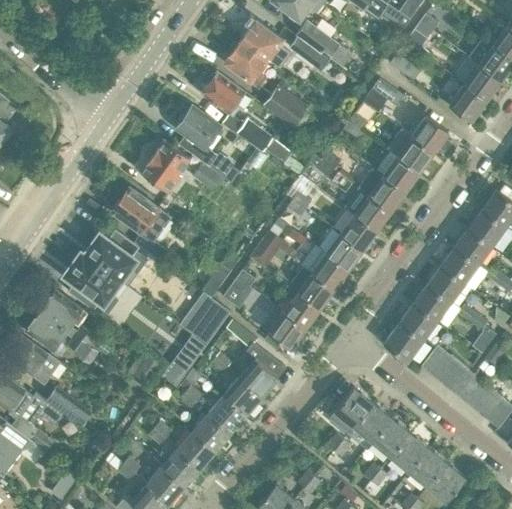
[(313,0),(270,0),(286,11),(288,17),(297,24),(313,0)]
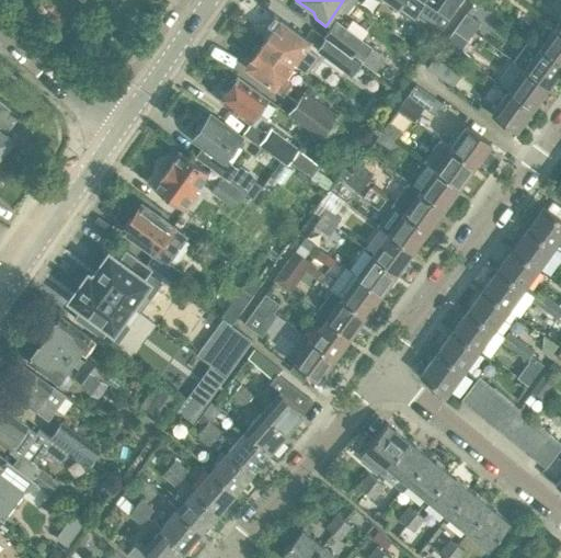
[(415,0),(384,0),(399,11),(400,11),(437,37),(448,22),(423,4),(415,0)]
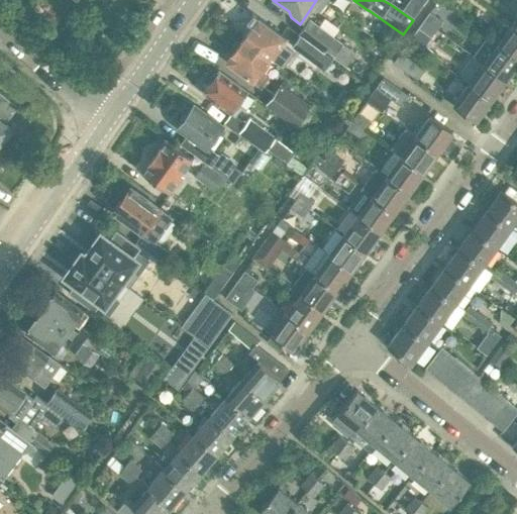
[(436,31),(442,23),(429,14),(423,22),(436,31)]
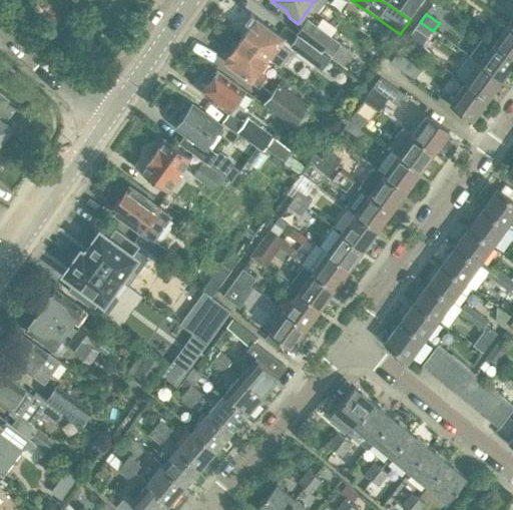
[(268,63),(284,41),(255,19),(248,29),(247,28),(245,30),(243,30),(240,35),(240,38),(237,41),(268,63)]
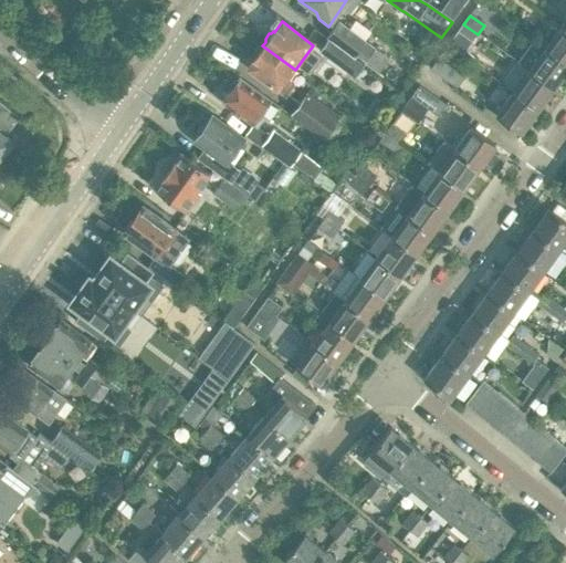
[(389,60),(338,22),(327,38),(378,75),(389,60)]
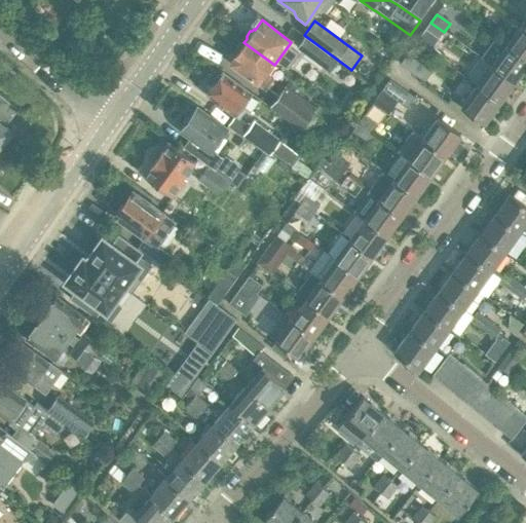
[(439,40),(444,32),(430,23),(425,30),(439,40)]
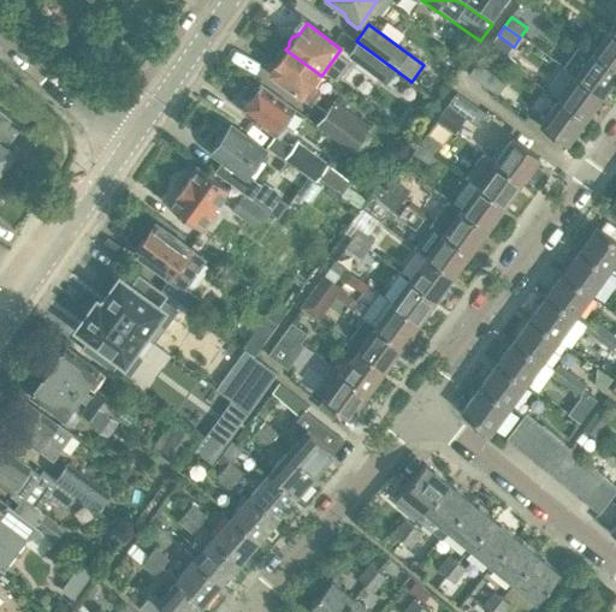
[(615,71),(615,35),(610,30),(593,53),(593,54),(615,71)]
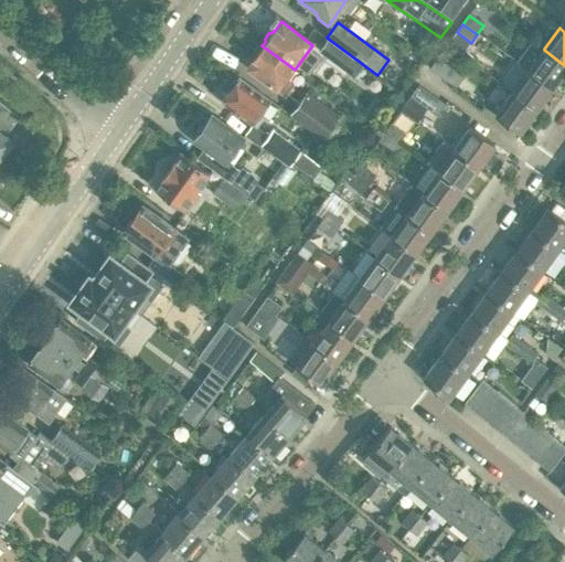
[(363,67),(328,41),(319,53),(354,78),(363,67)]
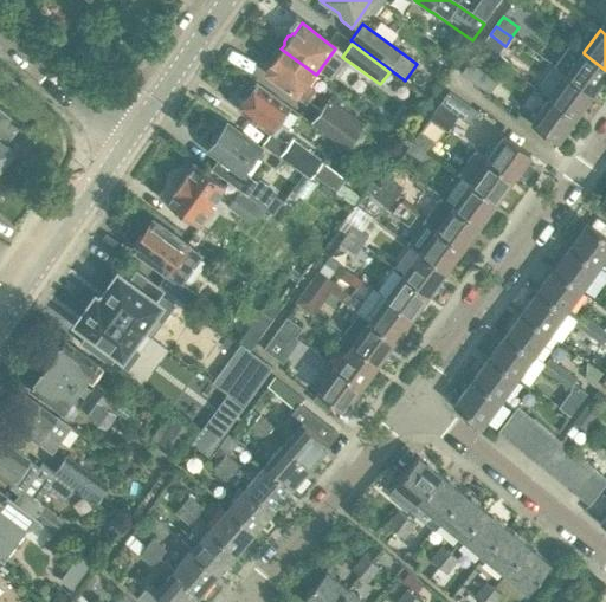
[(593,96),(605,77),(605,70),(584,53),(584,52),(572,44),(555,68),(566,76),(593,96)]
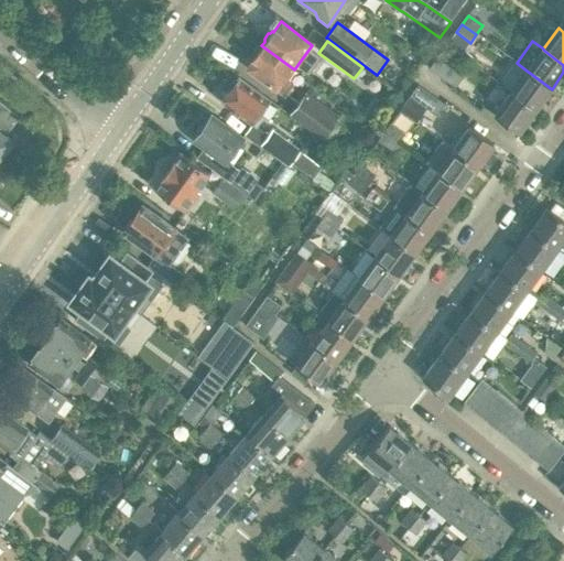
[(285,82),(294,69),(261,45),(260,47),(257,49),(253,53),(253,55),(251,60),(252,61),(246,69),(283,97),(292,86),(285,82)]
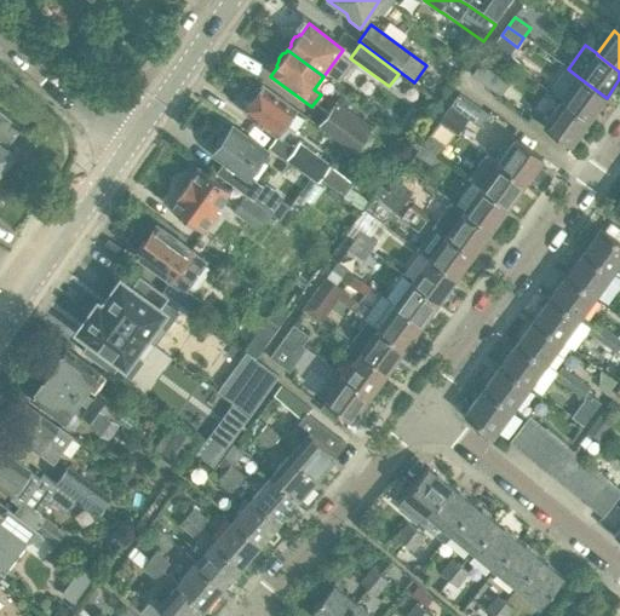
[(500,98),(509,85),(480,64),(471,78),(500,98)]
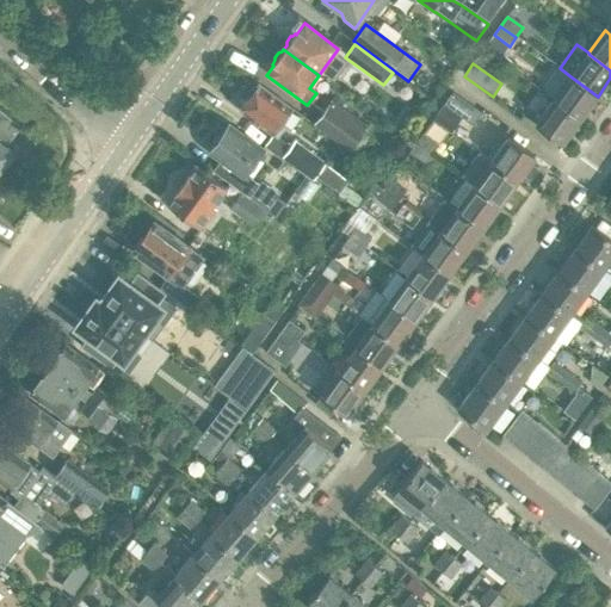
[(580,119),(598,97),(571,76),(554,100),(580,119)]
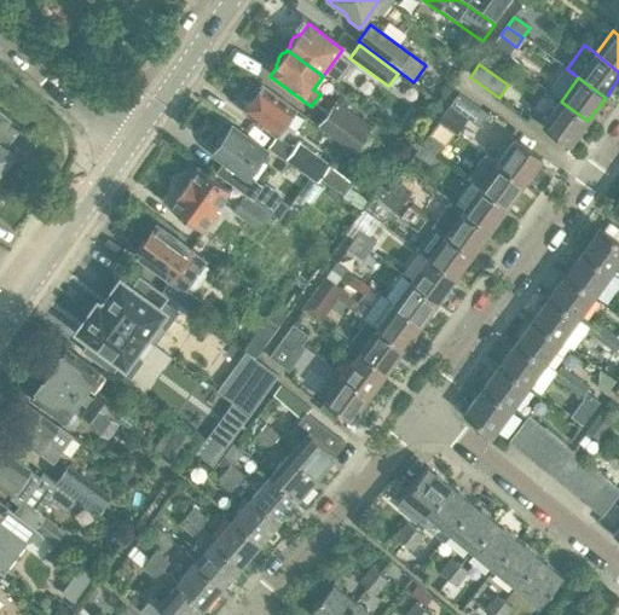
[(284,128),(295,112),(261,87),(259,91),(254,91),(249,97),(250,102),(242,114),(276,138),(268,149),(285,161),(317,184),(320,180),(343,196),(352,184),(298,144),(293,150),(281,141),(288,131),(284,128)]
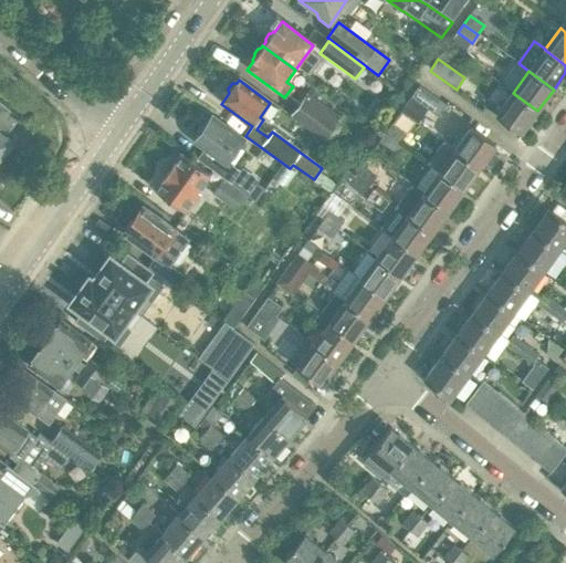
[(446,105),(419,86),(410,97),(437,117),(446,105)]
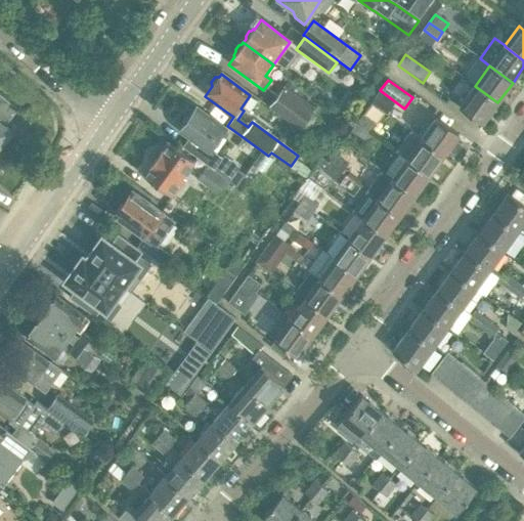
[(483,123),(497,102),(475,86),(460,106),(483,123)]
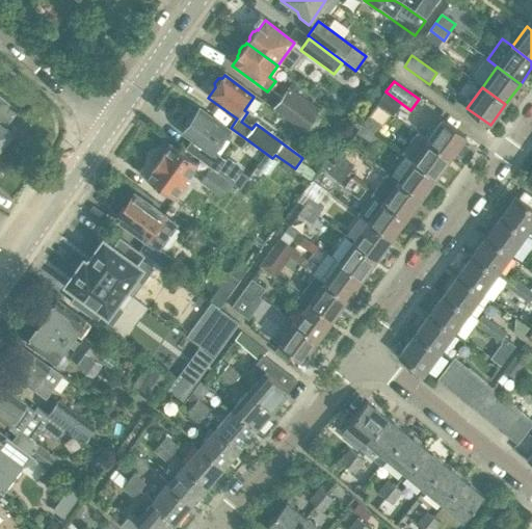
[(315,118),(319,112),(288,89),(273,110),(310,136),(319,122),(315,118)]
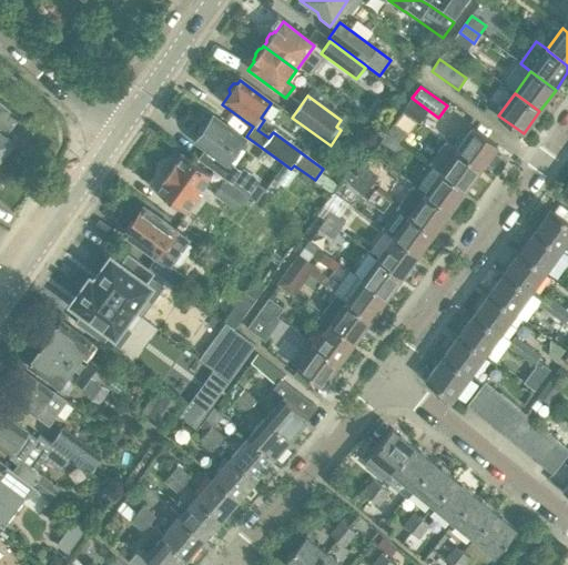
[(12,144),(4,138),(1,135),(10,124),(13,128),(20,120),(0,103),(0,163),(4,158),(4,153),(12,144)]
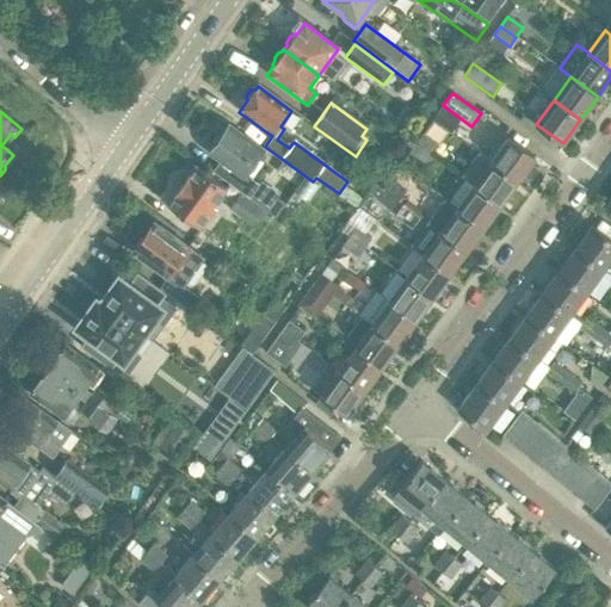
[(248,179),(261,160),(277,169),(283,161),(281,160),(282,159),(265,147),(261,152),(228,128),(221,138),(216,140),(210,147),(211,150),(209,154),(221,162),(213,173),(252,203),(263,190),(248,179)]
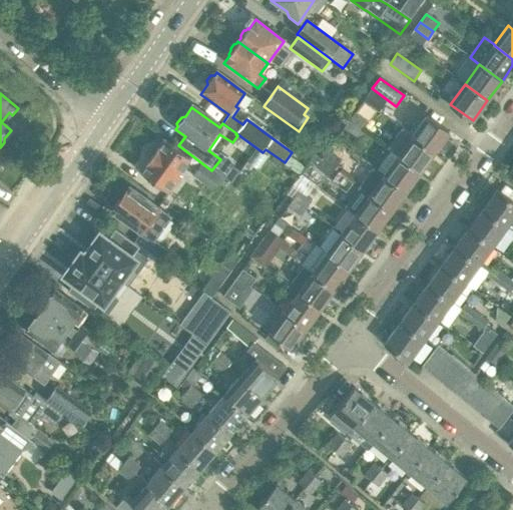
[(370,123),(355,113),(350,121),(365,131),(370,123)]
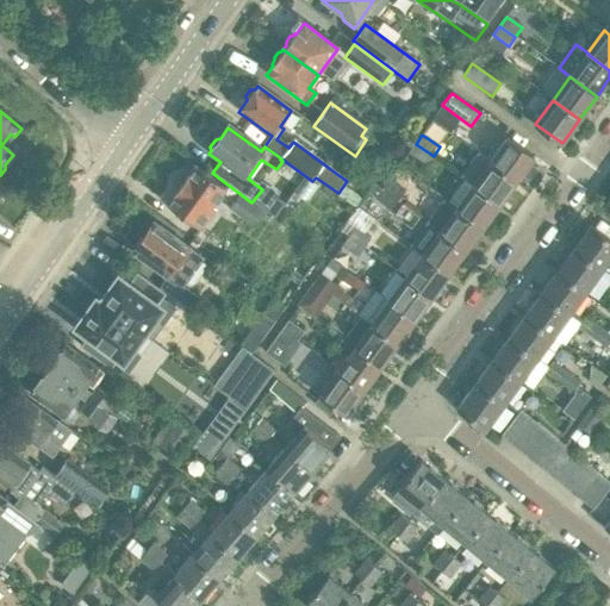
[(516,182),(534,157),(506,138),(490,161),(489,162),(516,182)]
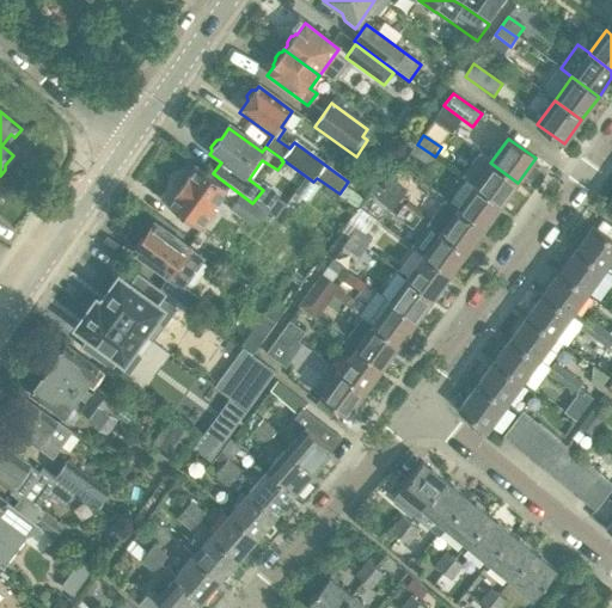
[(428,166),(435,157),(417,145),(410,153),(428,166)]
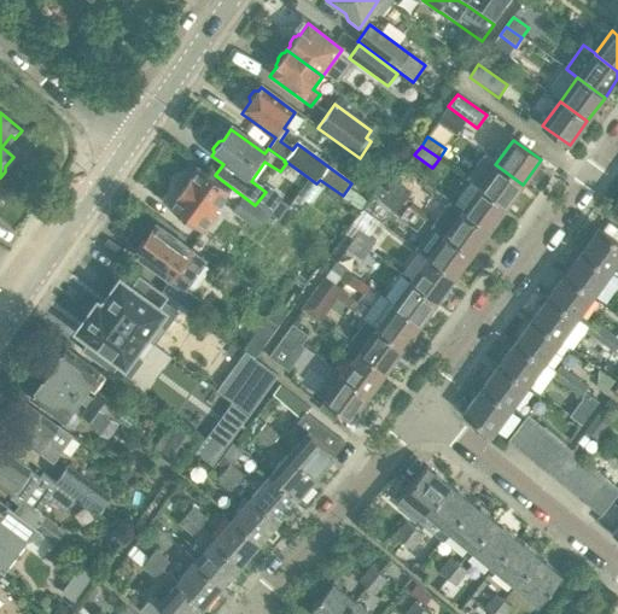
[(506,208),(523,185),(495,164),(496,163),(484,155),(466,179),(472,183),(506,208)]
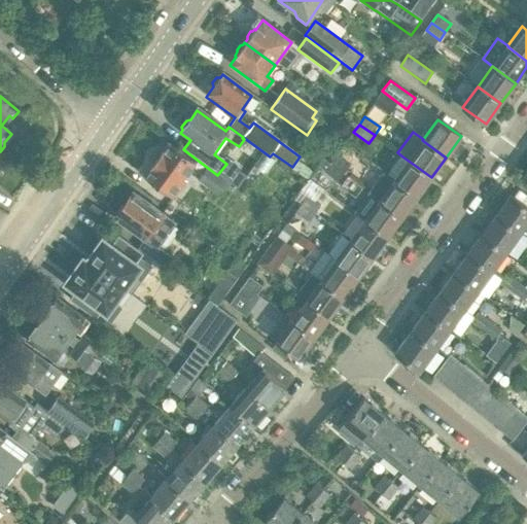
[(181,183),(195,164),(168,144),(143,178),(174,200),(184,185),(181,183)]
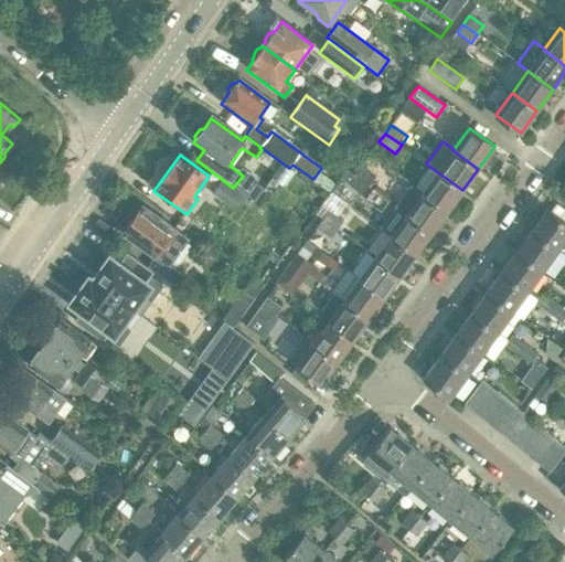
[(375,178),(360,168),(354,177),(370,187),(375,178)]
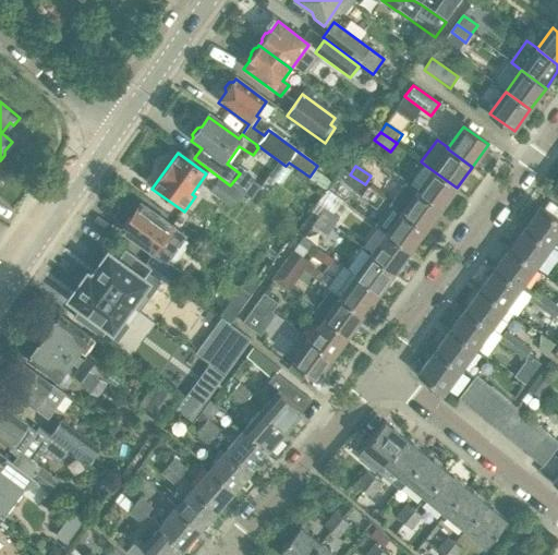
[(411,186),(441,209),(457,188),(426,166),(411,186)]
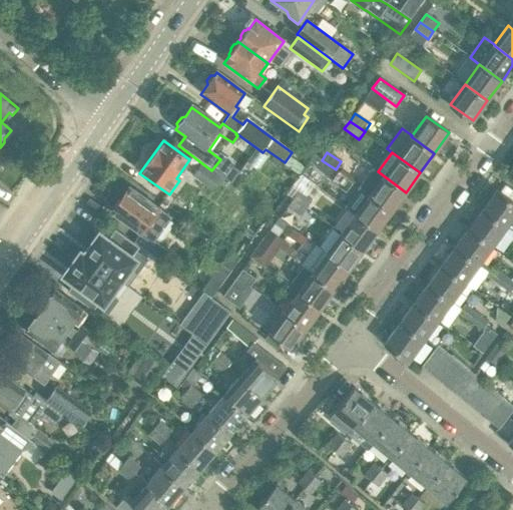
[(336,169),(322,160),(317,167),(331,177),(336,169)]
